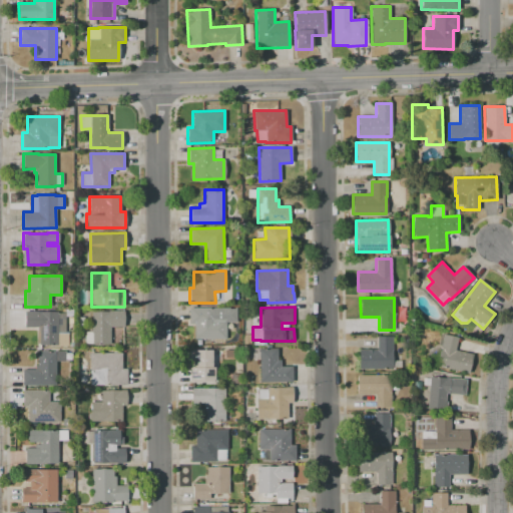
[(188,308),(229,308),(229,309),(233,309),(233,308),(236,308),(236,322),(226,322),(226,339),(194,340),(193,324),(188,324),(188,308)]
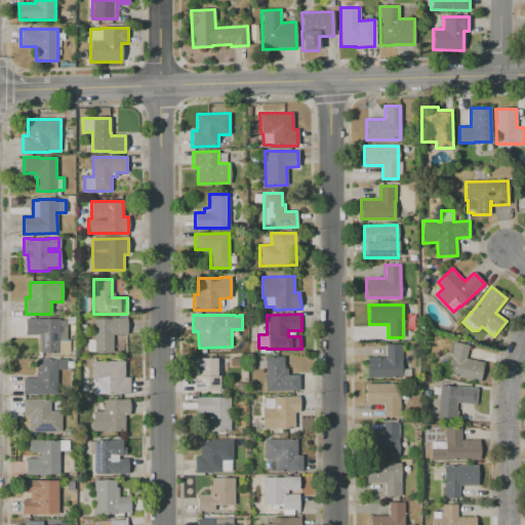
[(127,318),(127,334),(113,334),(113,353),(86,353),(87,339),(94,339),(94,319),(111,319),(111,318),(127,318)]
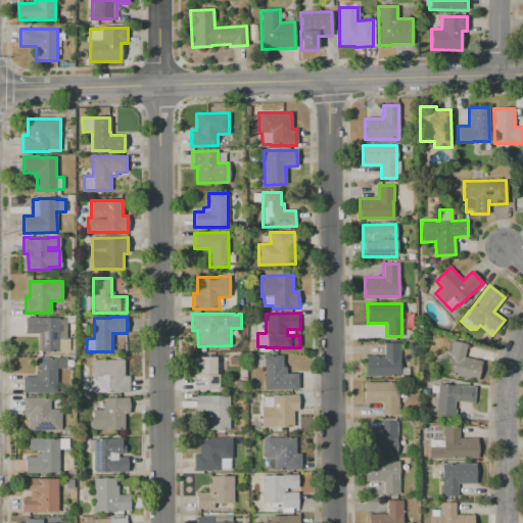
[(26,318),(59,319),(59,320),(66,320),(66,338),(69,338),(69,352),(57,352),(57,351),(40,351),(40,333),(26,333),(26,318)]
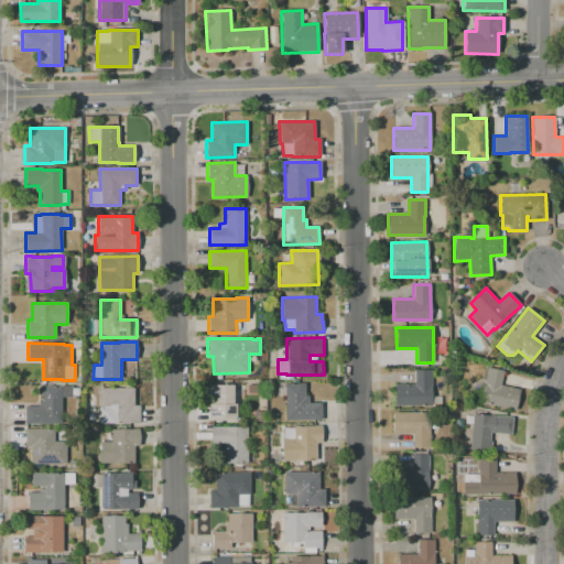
[(486,367),(502,370),(500,386),(519,389),(516,407),(498,403),(497,407),(479,403),(486,367)]
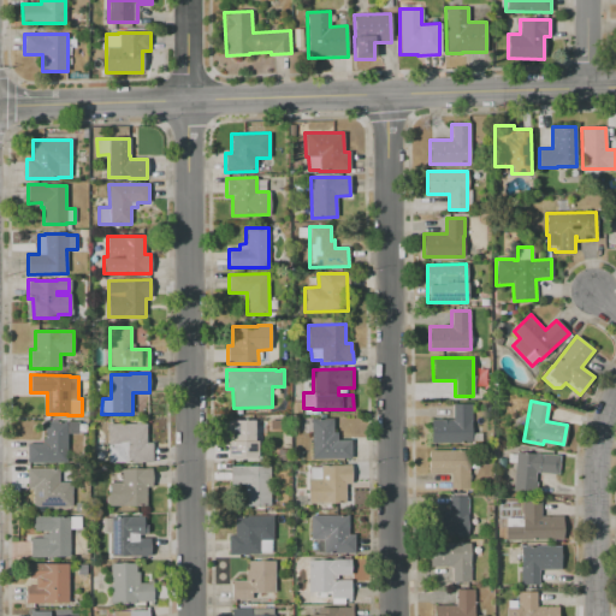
[(431,444),(431,420),(452,420),(452,403),(471,403),(472,444),(431,444)]
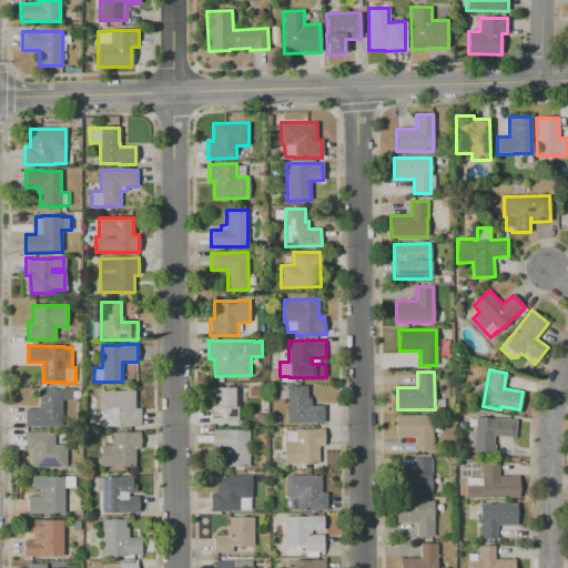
[(287,386),(306,386),(307,398),(311,398),(311,406),(323,406),(323,422),(287,423),(287,386)]
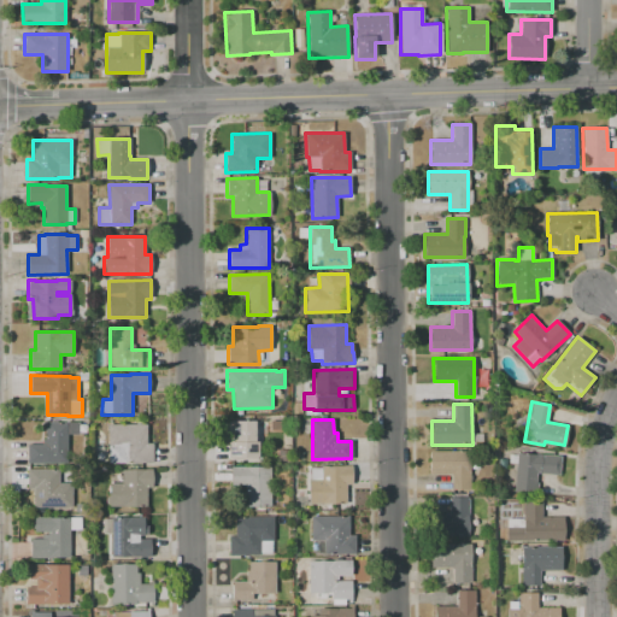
[(258,457),(228,458),(228,442),(233,442),(233,421),(254,421),(256,442),(258,442),(258,457)]
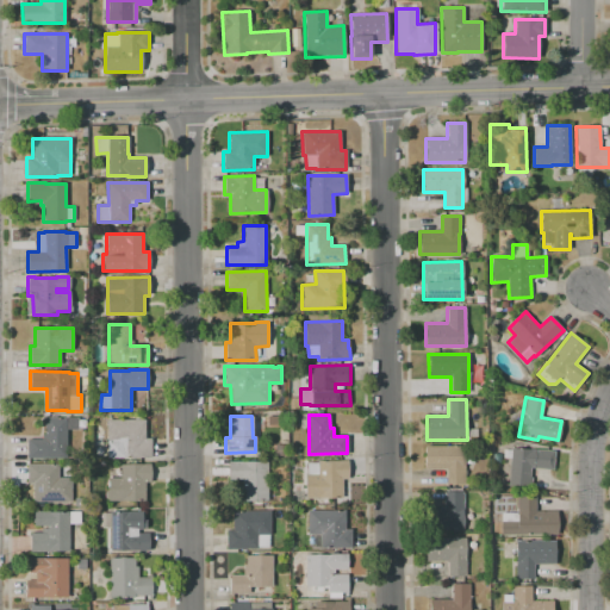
[(27,458),(27,440),(42,440),(42,435),(44,435),(44,417),(78,417),(78,430),(67,430),(67,458),(27,458)]
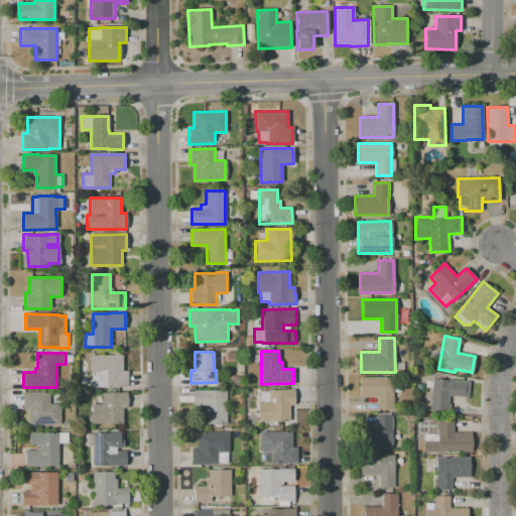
[(91,356),(122,356),(122,371),(128,371),(128,387),(91,387),(91,356)]
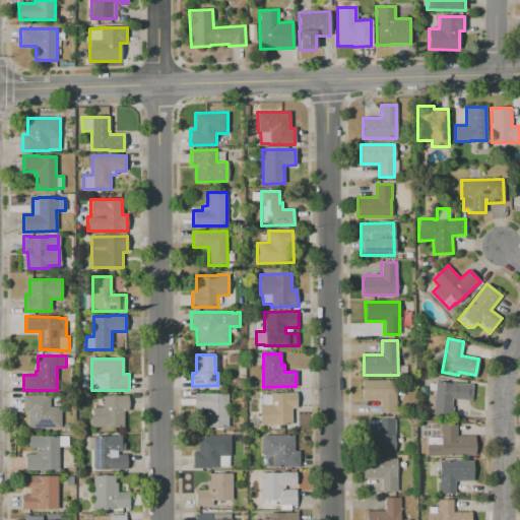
[(362,380),(396,380),(396,412),(380,412),(380,400),(362,400),(362,380)]
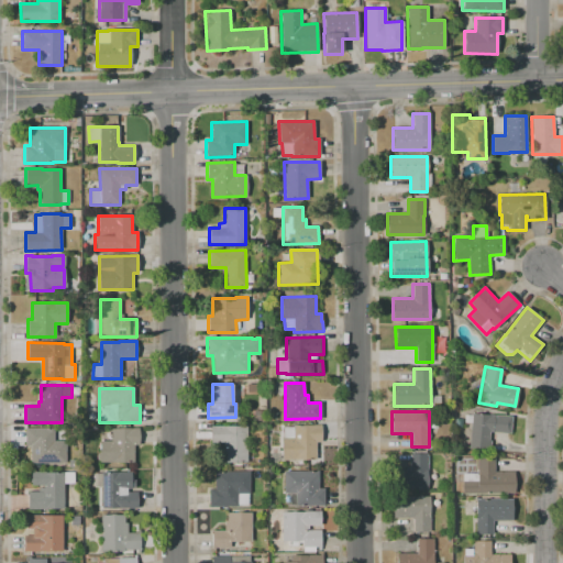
[(462,448),(464,415),(471,416),(471,414),(494,415),(493,417),(510,418),(509,433),(488,431),(488,439),(488,440),(489,441),(489,442),(489,443),(489,444),(488,445),(487,446),(487,450),(462,448)]
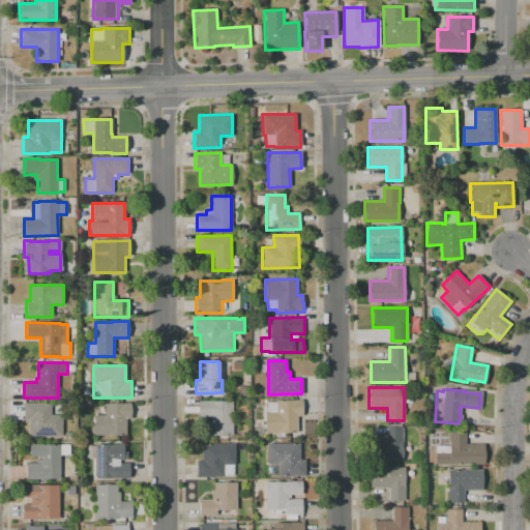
[(302,400),(302,416),(297,416),(297,433),(265,433),(265,413),(267,412),(267,402),(275,402),(275,401),(302,400)]
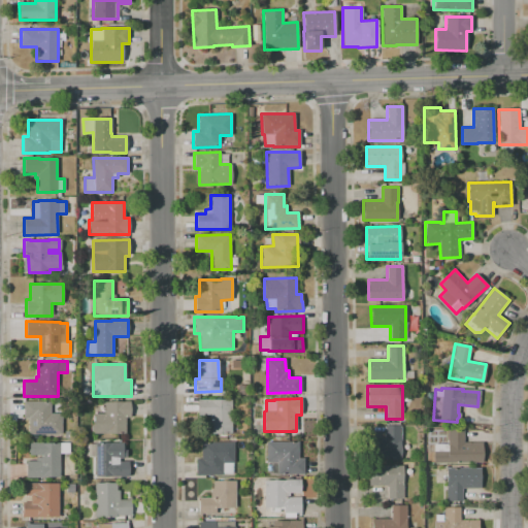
[(197,399),(231,399),(231,433),(209,434),(209,415),(197,415),(197,399)]
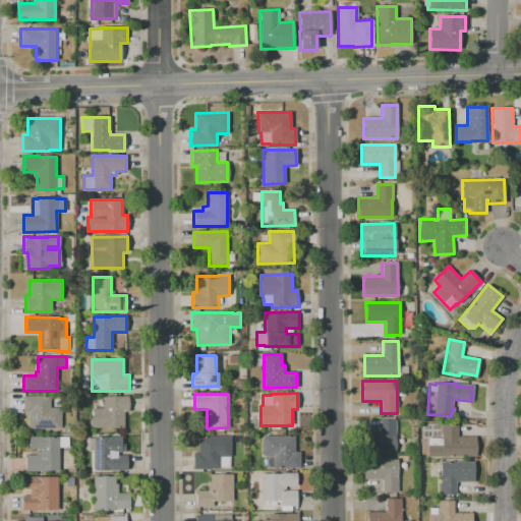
[(23,396),(49,396),(49,409),(61,409),(61,428),(29,428),(29,412),(23,412),(23,396)]
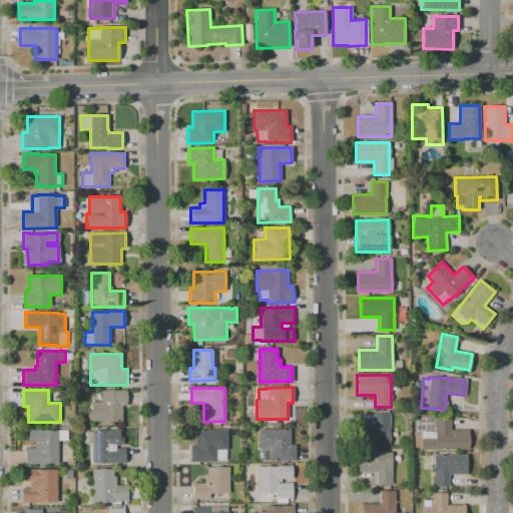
[(126,390),(126,406),(122,406),(122,422),(91,422),(91,402),(101,402),(101,390),(120,390),(126,390)]
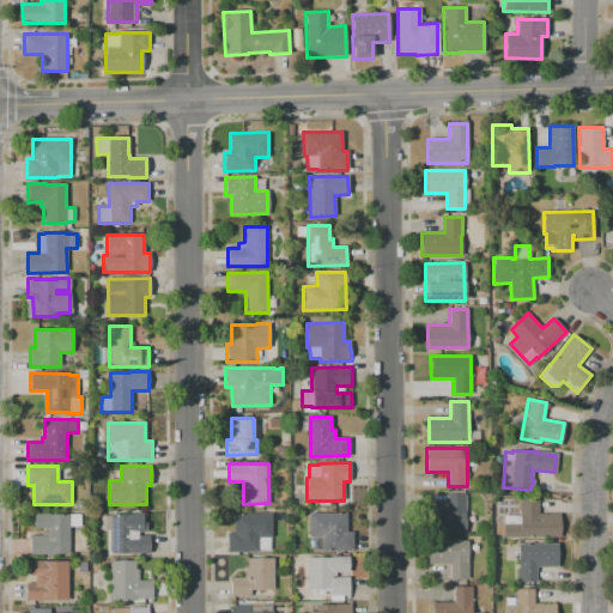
[(73,492),(83,492),(83,504),(73,504),(73,492)]
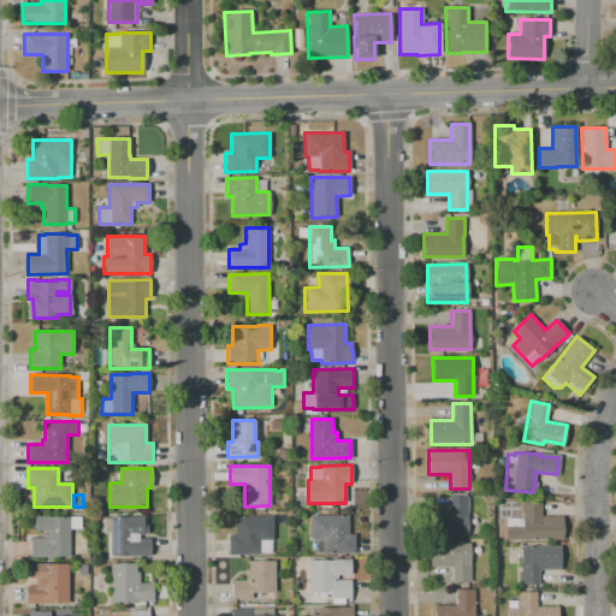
[(449,497),(467,497),(467,514),(468,514),(468,535),(427,535),(427,513),(449,513),(449,497)]
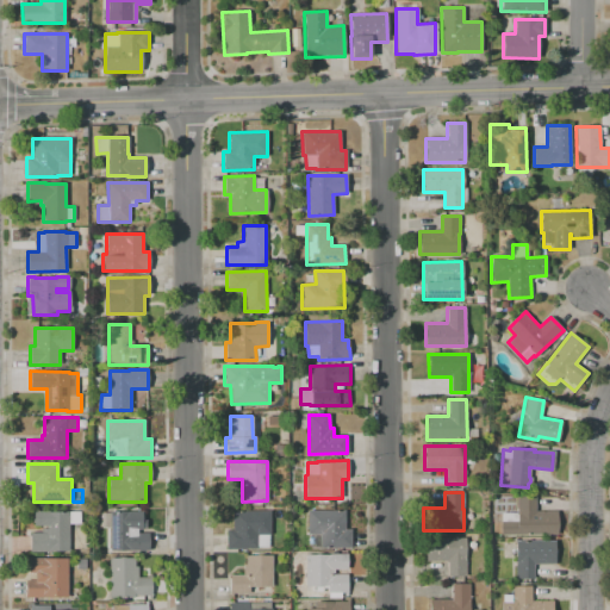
[(500,535),(500,514),(517,514),(516,497),(535,497),(535,511),(556,511),(558,534),(500,535)]
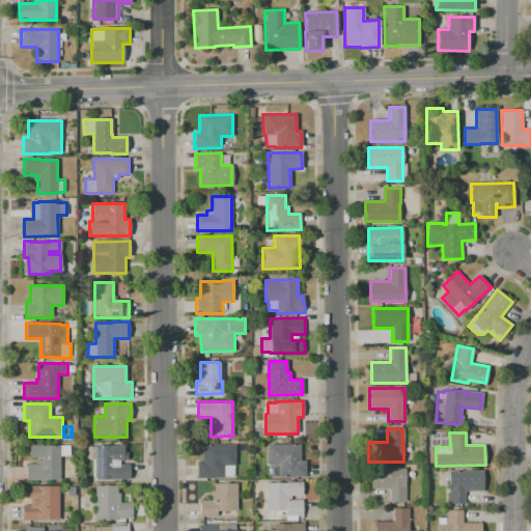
[(201,445),(234,444),(235,466),(233,466),(233,476),(224,476),(224,478),(197,478),(196,462),(202,462),(201,445)]
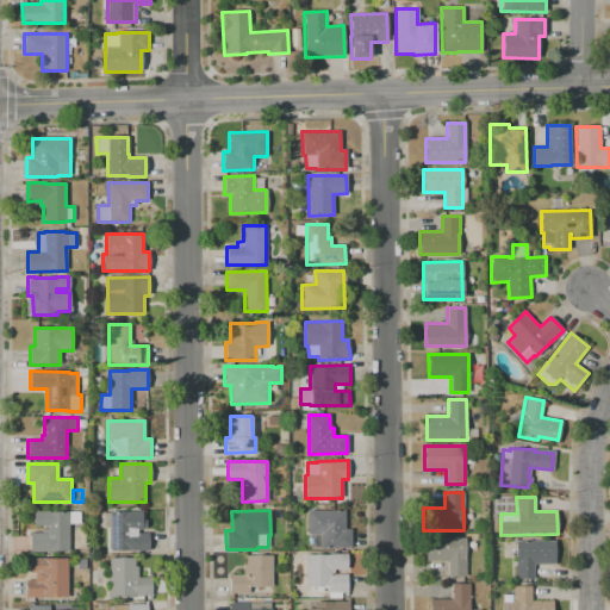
[(307,511),(344,510),(346,529),(352,529),(352,548),(321,548),(321,534),(307,534),(307,511)]
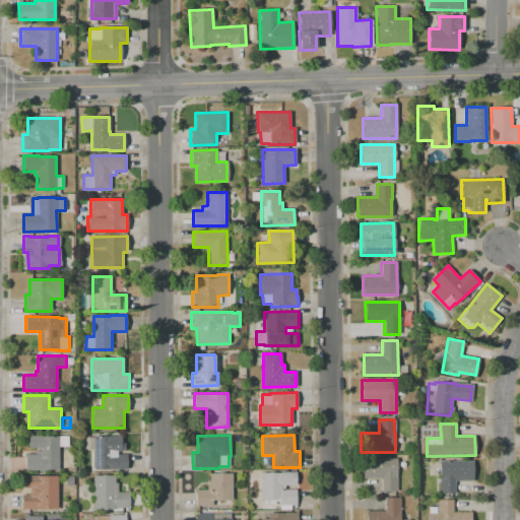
[(29,436),(68,436),(68,447),(58,447),(58,470),(25,470),(25,454),(36,454),(36,450),(40,450),(40,448),(29,448),(29,436)]
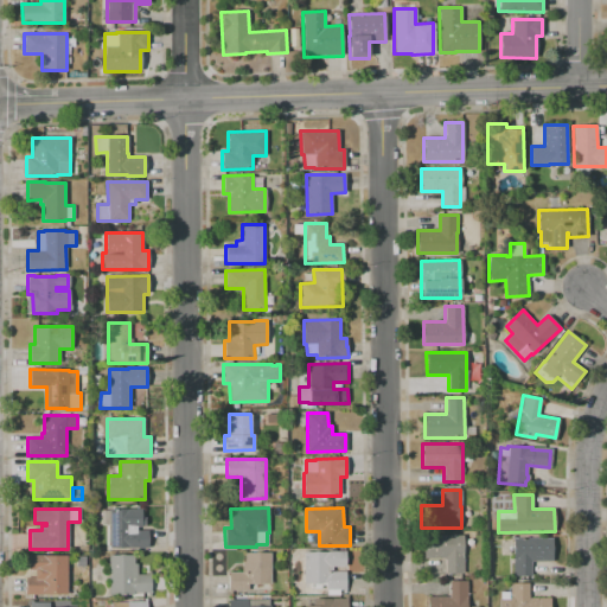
[(109,510),(141,510),(141,517),(146,517),(146,526),(141,526),(141,528),(136,528),(136,531),(148,531),(148,548),(109,548),(109,510)]
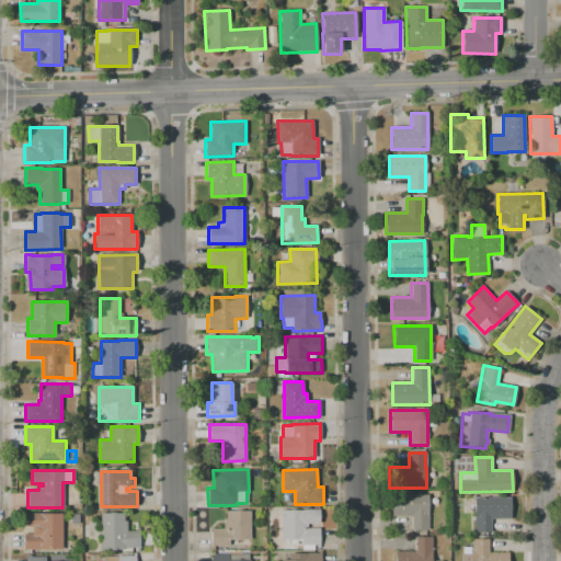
[(427,494),(427,514),(428,514),(428,529),(411,529),(411,516),(391,516),(391,494),(427,494)]
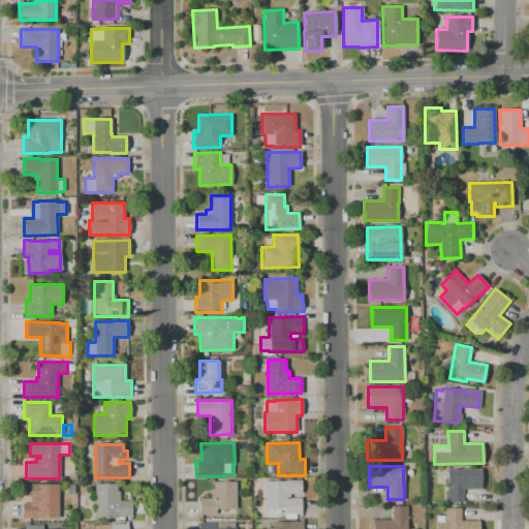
[(447,469),(481,469),(481,489),(463,489),(463,502),(447,502),(447,469)]
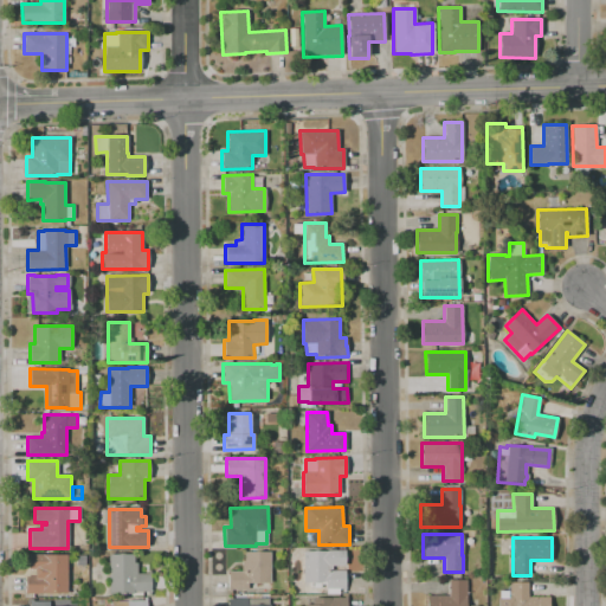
[(345,550),(345,566),(331,566),(331,571),(345,571),(346,592),(342,592),(342,588),(339,588),(339,594),(326,594),(326,582),(321,582),(321,588),(314,588),(314,582),(304,582),(303,552),(327,550),(345,550)]
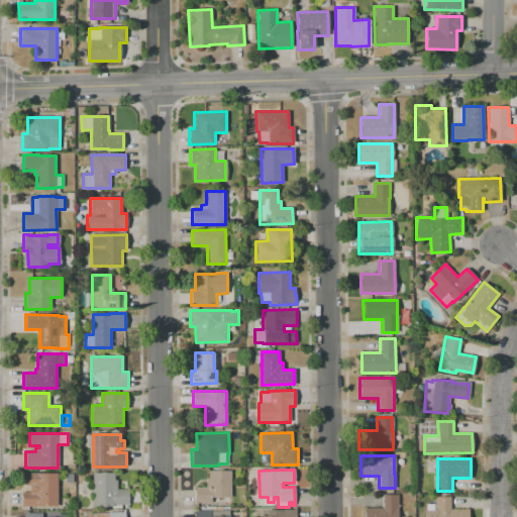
[(208,471),(230,471),(230,497),(228,497),(228,503),(194,503),(194,488),(206,487),(205,478),(208,478),(208,471)]
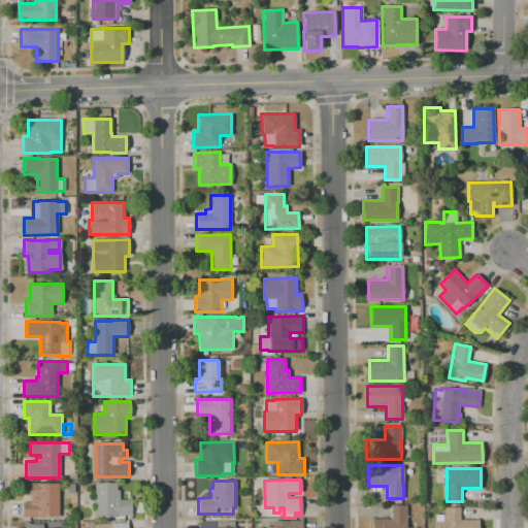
[(58,483),(58,518),(22,518),(22,502),(30,502),(30,496),(25,496),(25,483),(58,483)]
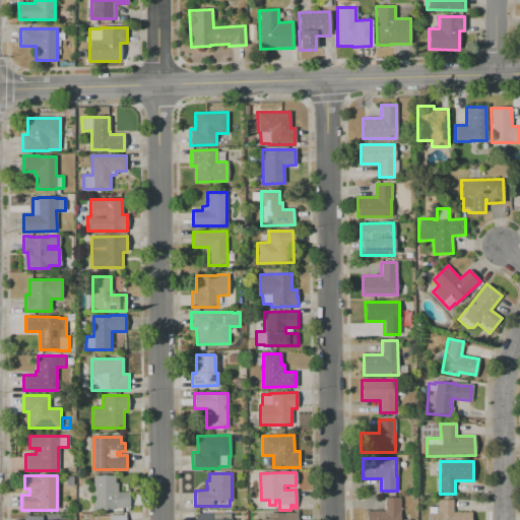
[(92,475),(115,475),(115,483),(118,483),(118,492),(128,492),(128,508),(115,508),(115,510),(93,510),(92,475)]
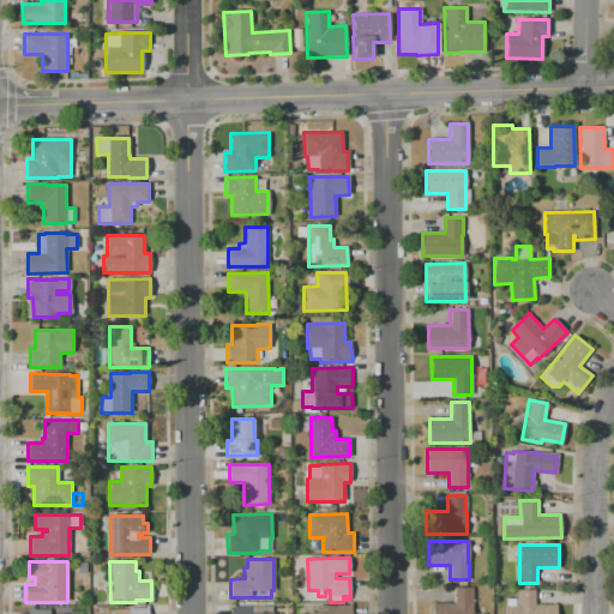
[(77,573),(77,563),(86,563),(86,572),(77,573)]
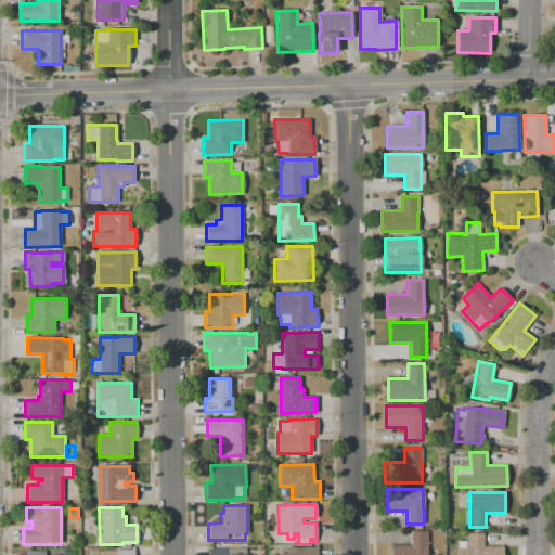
[(390,554),(390,545),(410,545),(410,531),(426,531),(426,554),(390,554)]
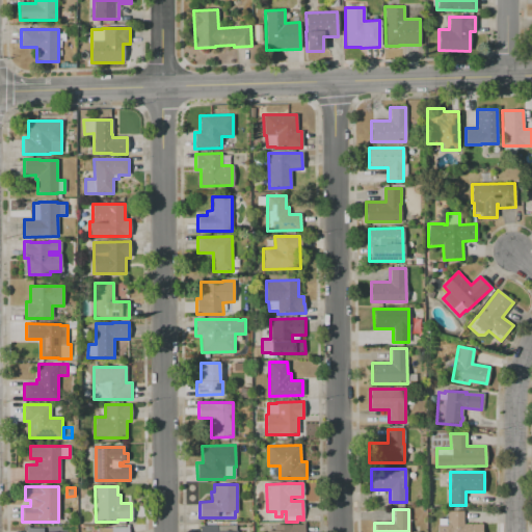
[(481,531),(437,531),(437,524),(447,524),(447,511),(462,511),(463,524),(481,524),(481,531)]
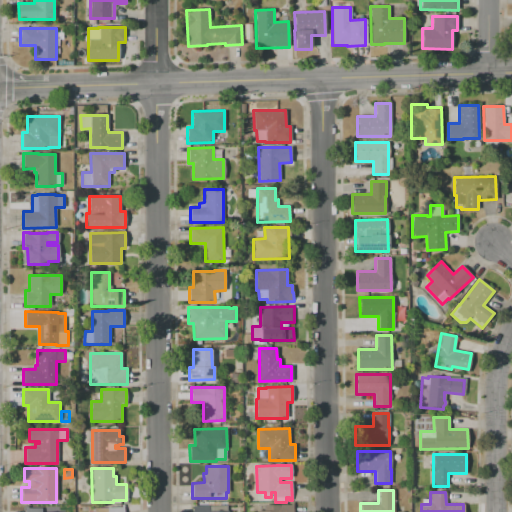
[(258,511),(258,510),(264,510),(264,505),(291,505),(291,503),(293,503),(293,511),(258,511)]
